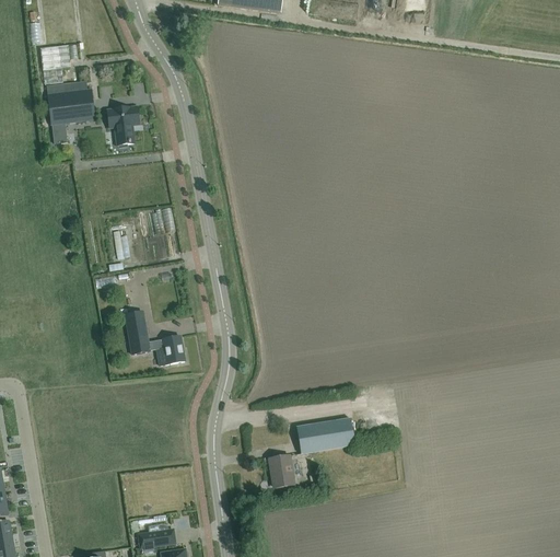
[(280,11),(282,0),(217,0),(217,2),(280,11)]
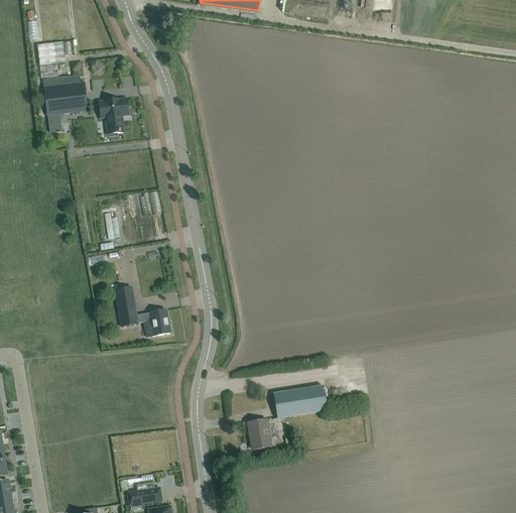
[(58,5),(61,26),(71,25),(69,4),(58,5)]
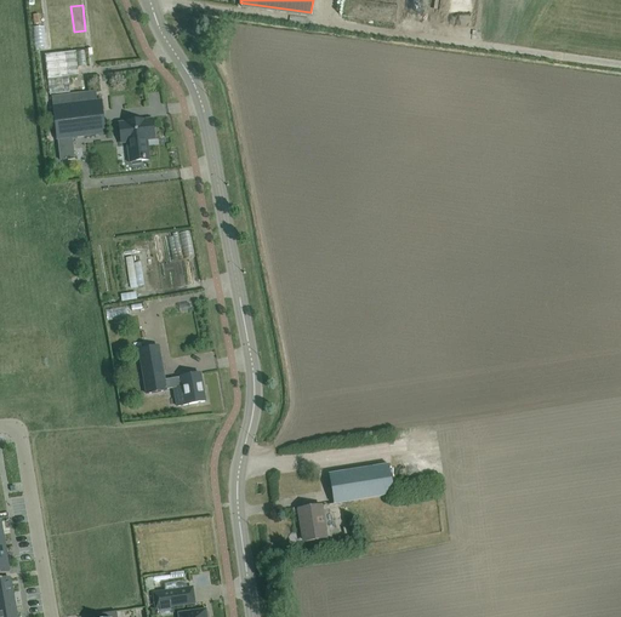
[(46,44),(44,23),(32,24),(34,45),(46,44)]
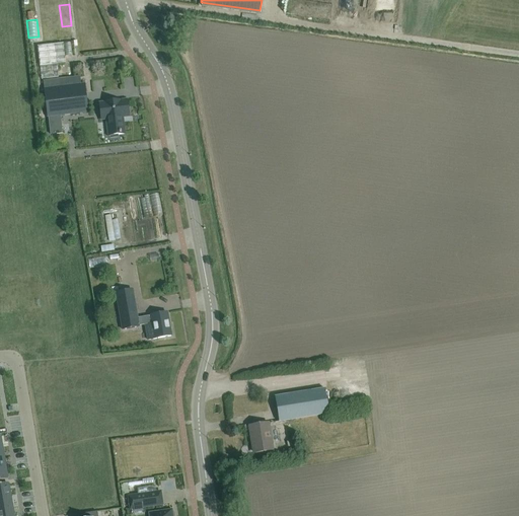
[(42,78),(58,76),(57,62),(65,61),(63,42),(38,45),(42,78)]
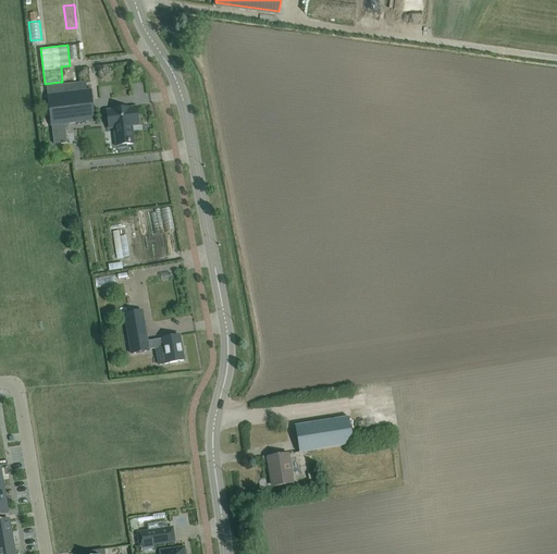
[(47,93),(50,123),(94,118),(90,87),(47,93)]
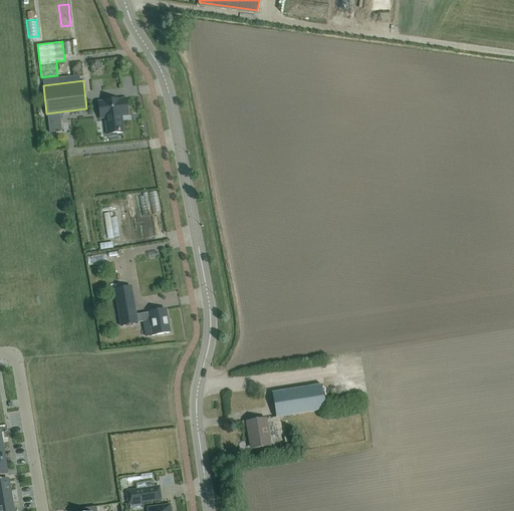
[(98,99),(100,115),(105,114),(107,132),(108,132),(109,134),(116,133),(115,131),(122,130),(121,118),(120,118),(119,112),(126,112),(124,96),(118,97),(103,98),(103,99),(98,99)]
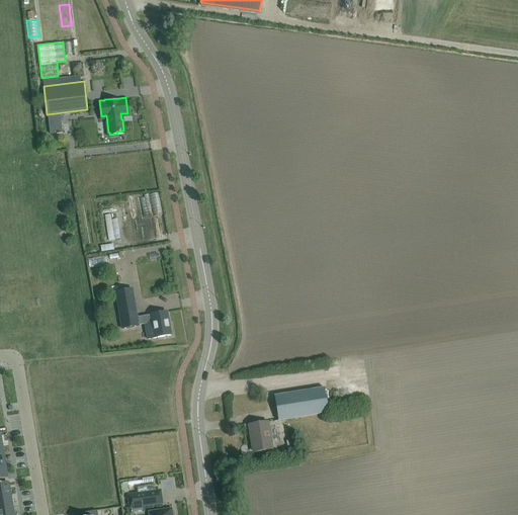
[(122,234),(118,212),(112,213),(111,208),(105,209),(111,236),(122,234)]
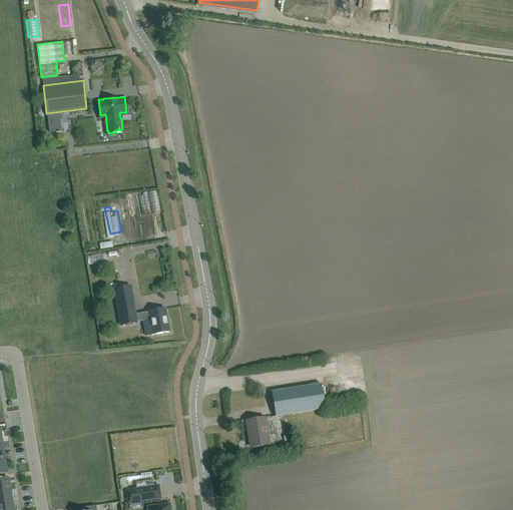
[(146,267),(146,278),(158,279),(158,267),(146,267)]
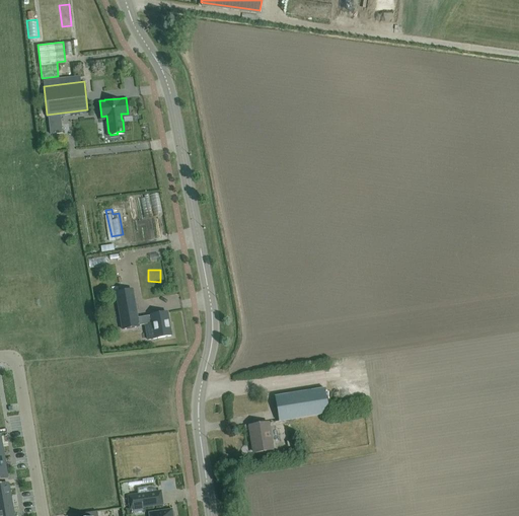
[(155,336),(170,334),(166,309),(151,312),(137,315),(132,287),(116,290),(123,326),(138,324),(138,323),(152,320),(155,336)]
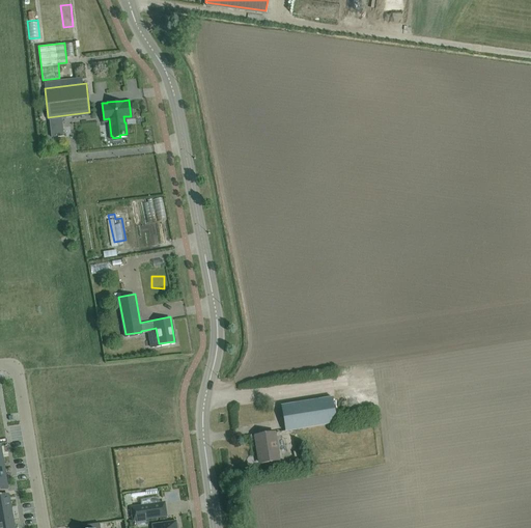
[(281,403),(285,428),(336,420),(332,395),(281,403)]
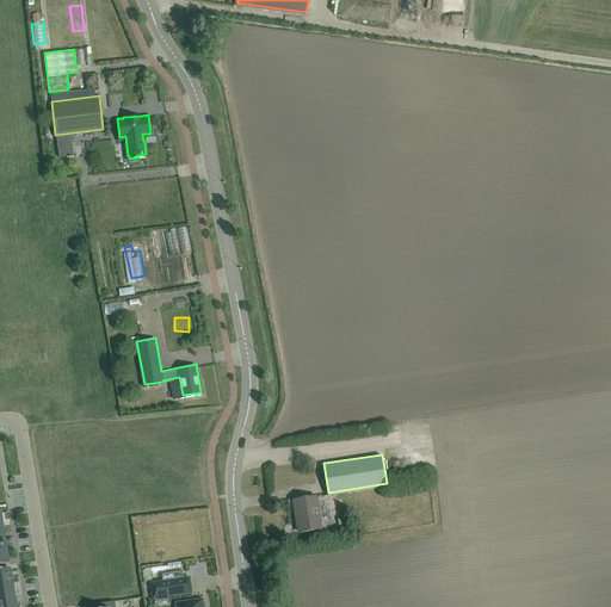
[(297,513),(300,530),(321,526),(316,494),(292,499),(295,514),(297,513)]
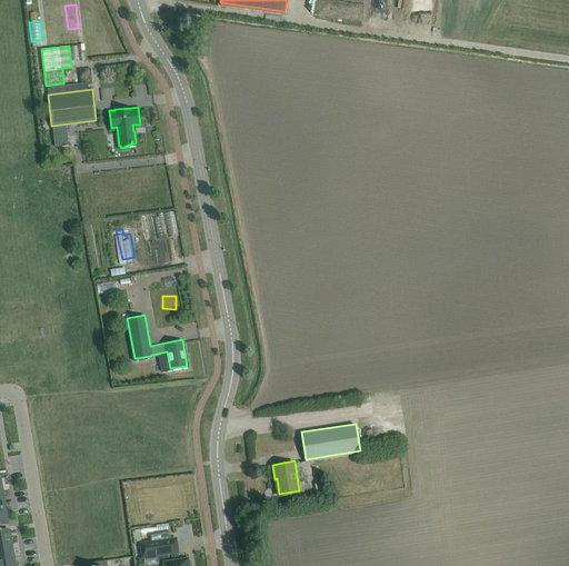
[(0,543),(11,540),(9,528),(0,529),(0,543)]
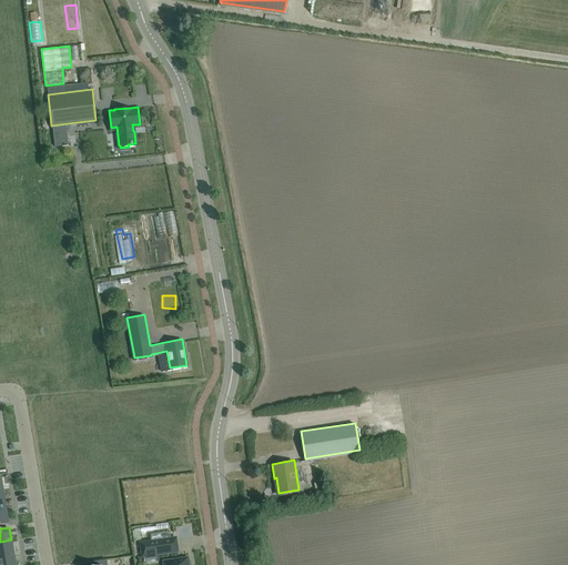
[(155,553),(178,550),(175,536),(140,541),(142,554),(146,554),(146,557),(155,556),(155,553)]
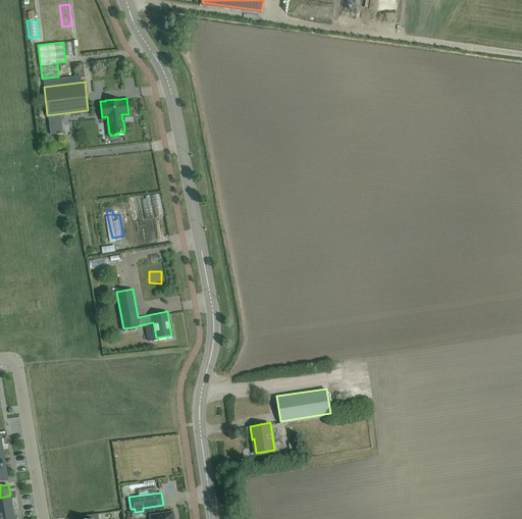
[(10,496),(0,498),(0,509),(12,508),(10,496)]
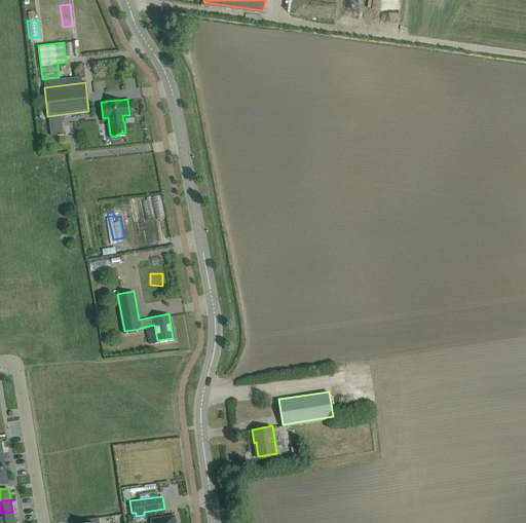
[(12,512),(0,513),(0,522),(12,522),(14,522),(12,512)]
